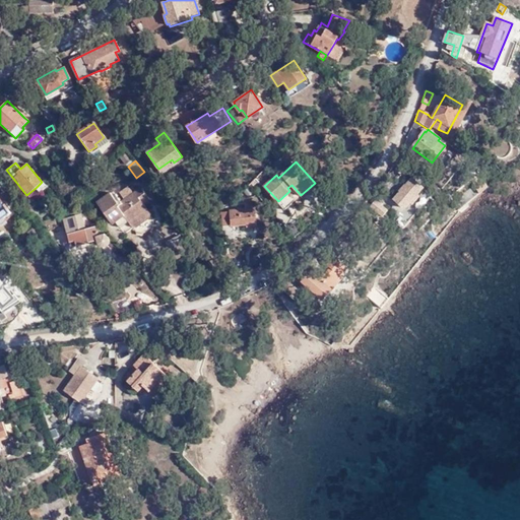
[(479,193),(489,186),(480,173),(472,180),(479,193)]
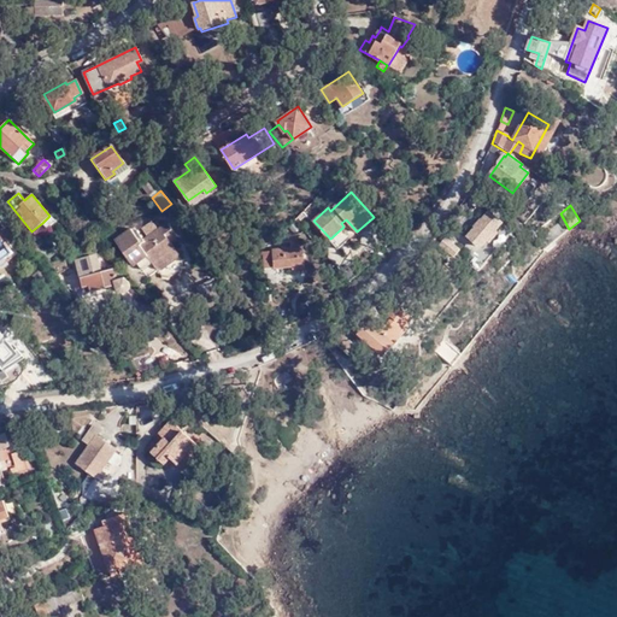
[(469,238),(480,247),(487,240),(489,242),(497,234),(494,231),(501,224),(489,213),(482,222),(481,221),(475,229),(475,230),(469,238)]
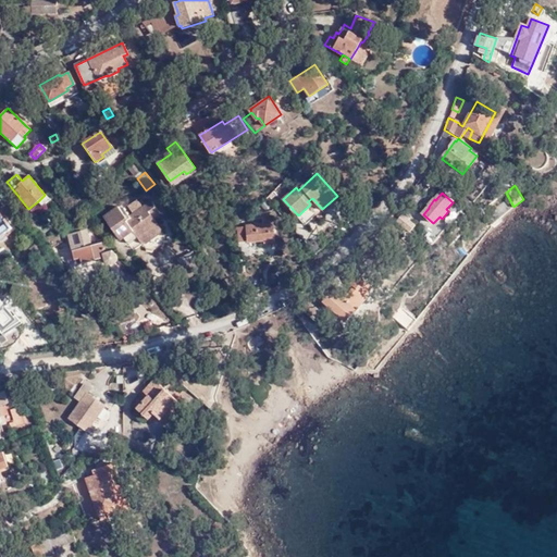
[(45,195),(38,201),(41,206),(49,199),(45,195)]
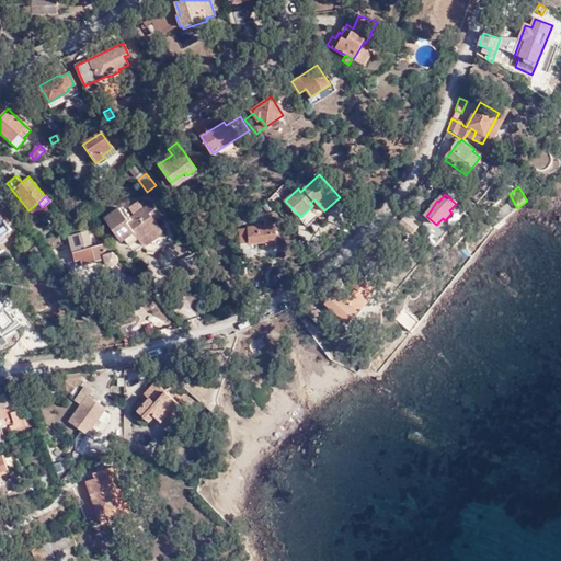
[(343,201),(340,197),(324,210),(328,214),(343,201)]
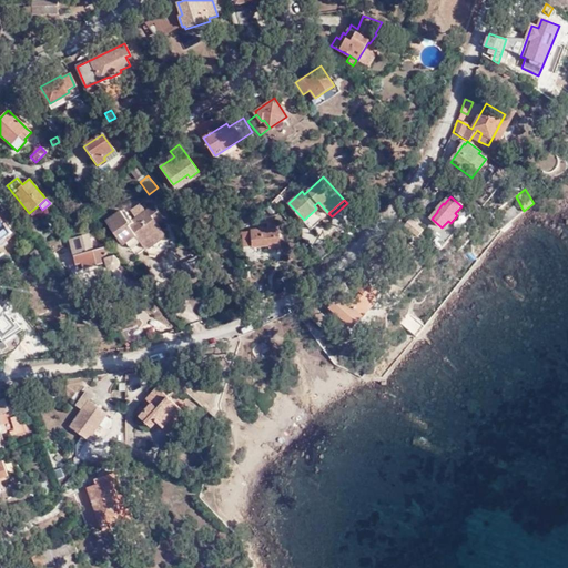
[(128,241),(134,236),(139,243),(160,230),(154,222),(162,217),(153,206),(128,225),(121,216),(109,225),(114,234),(120,231),(128,241)]
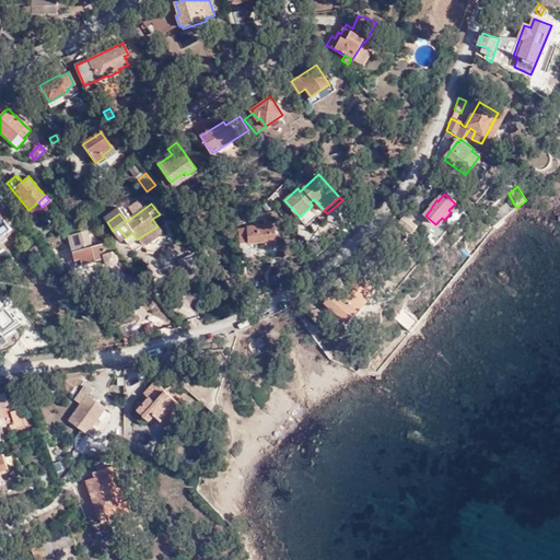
[(400,225),(410,234),(417,228),(406,219),(400,225)]
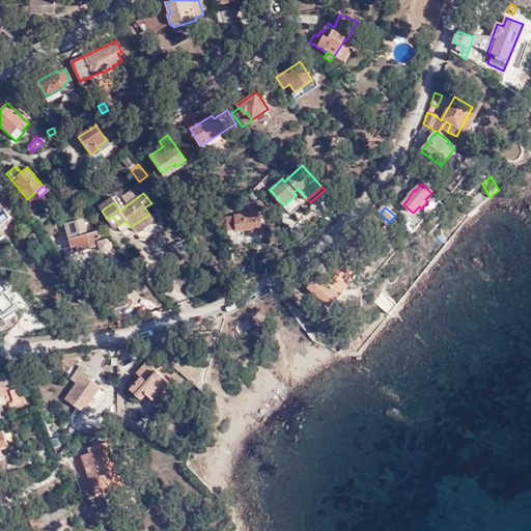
[(233,215),(234,227),(251,226),(252,229),(261,228),(259,211),(233,215)]
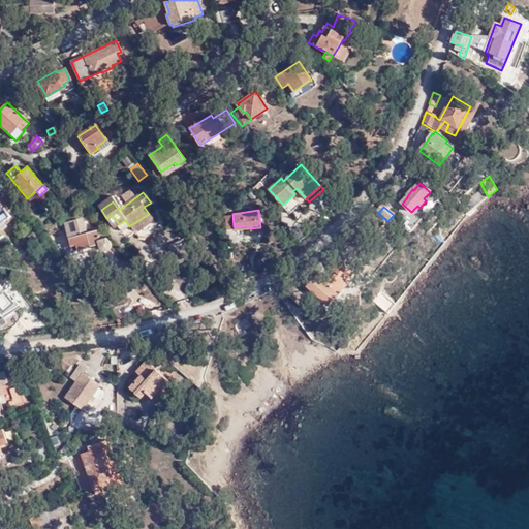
[(149,214),(129,226),(133,231),(135,232),(139,232),(152,223),(153,221),(152,219),(149,214)]
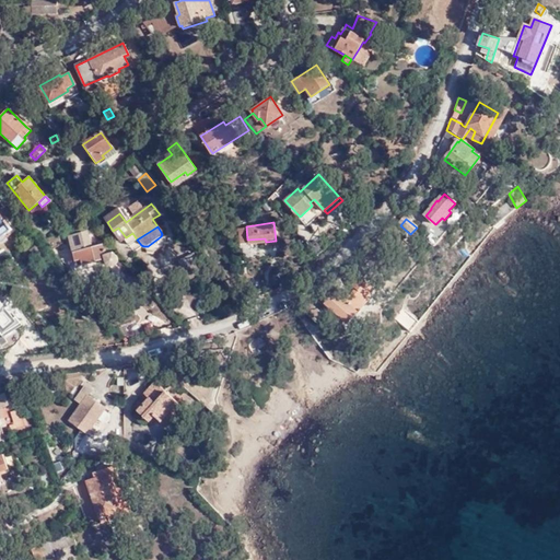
[(238,241),(247,240),(246,226),(237,228),(238,241)]
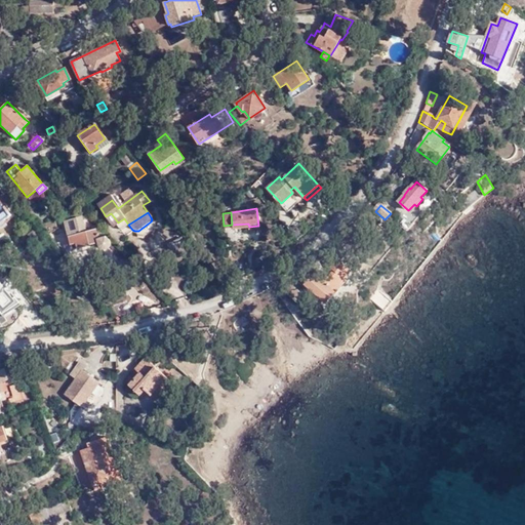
[(108,239),(98,229),(86,232),(82,217),(65,223),(72,245),(78,243),(79,249),(101,242),(103,248),(103,249),(104,249),(104,250),(105,250),(106,250),(107,250),(108,249),(110,248),(111,247),(111,246),(111,245),(111,244),(108,239)]
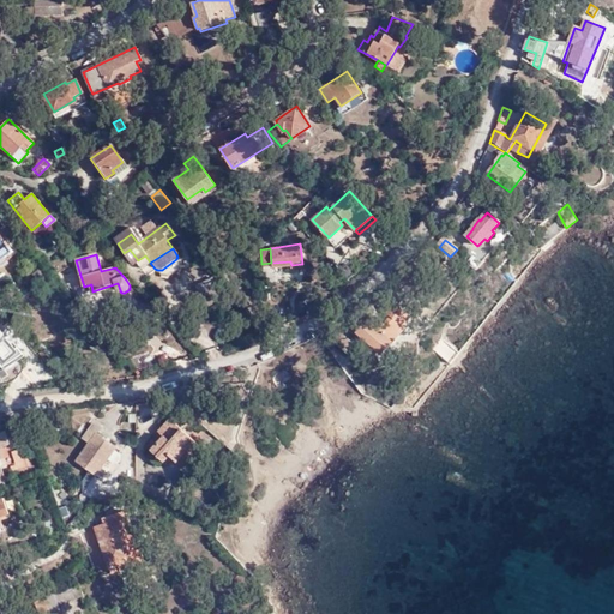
[(208,270),(192,276),(198,288),(212,282),(208,270)]
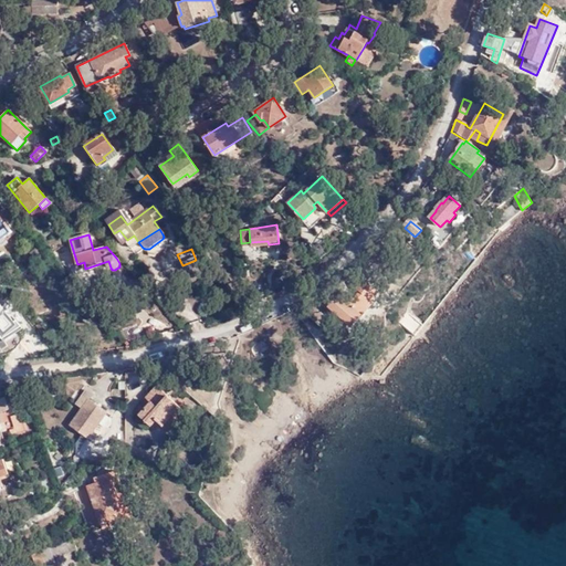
[(327,305),(352,326),(374,301),(370,299),(378,291),(364,279),(363,281),(358,278),(353,284),(359,290),(349,302),(339,293),(327,305)]
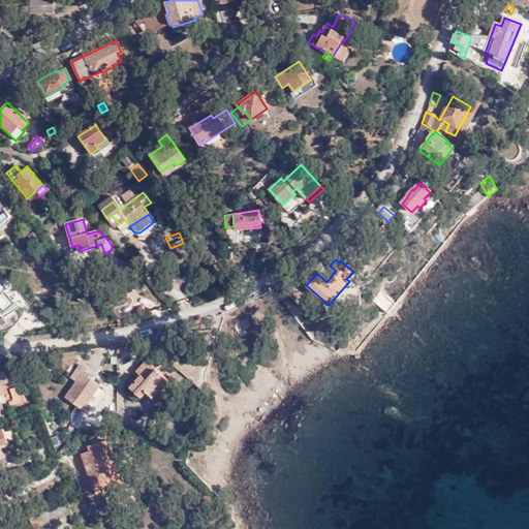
[(389,313),(396,303),(381,291),(374,301),(389,313)]
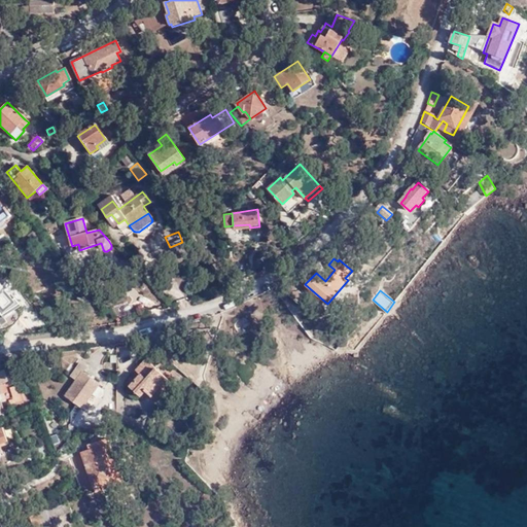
[(130,390),(146,406),(169,382),(147,361),(140,369),(145,374),(141,378),(130,390)]
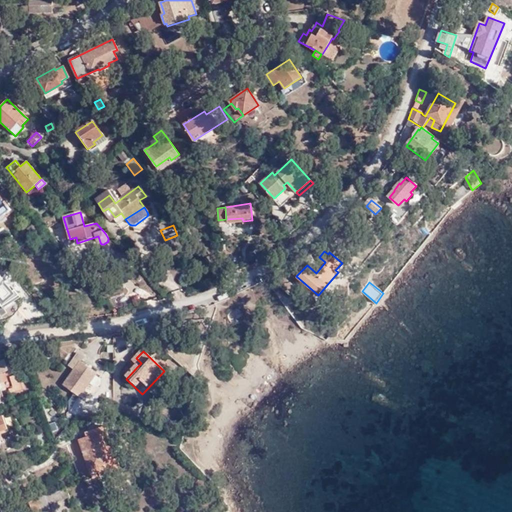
[(64,386),(80,396),(96,372),(80,361),(83,357),(77,353),(69,366),(74,370),(64,386)]
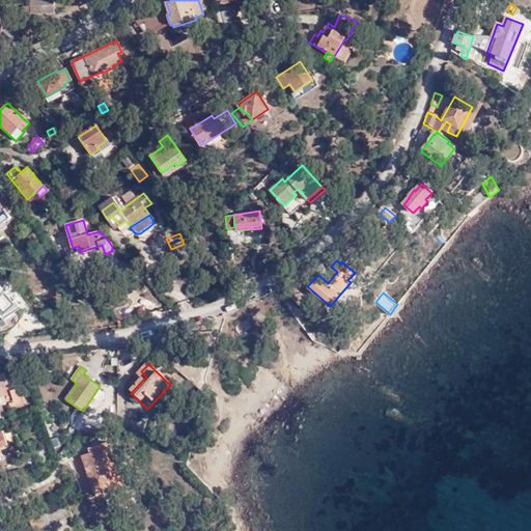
[(137,375),(142,381),(146,376),(141,371),(137,375)]
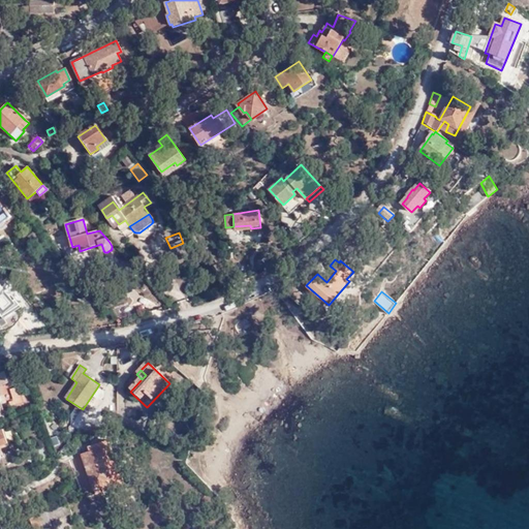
[(175,387),(169,383),(147,407),(152,411),(175,387)]
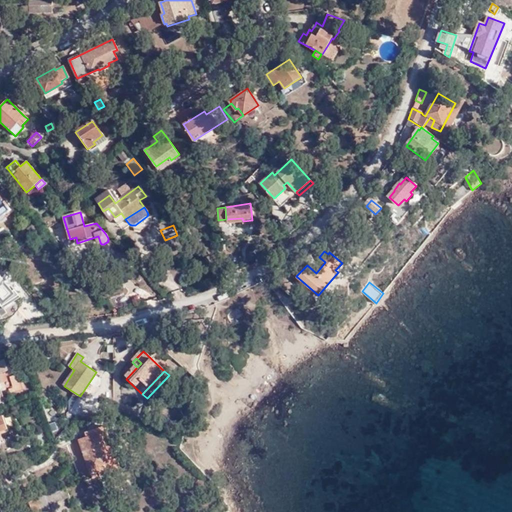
[(8,389),(10,394),(21,390),(15,375),(8,378),(12,387),(8,389)]
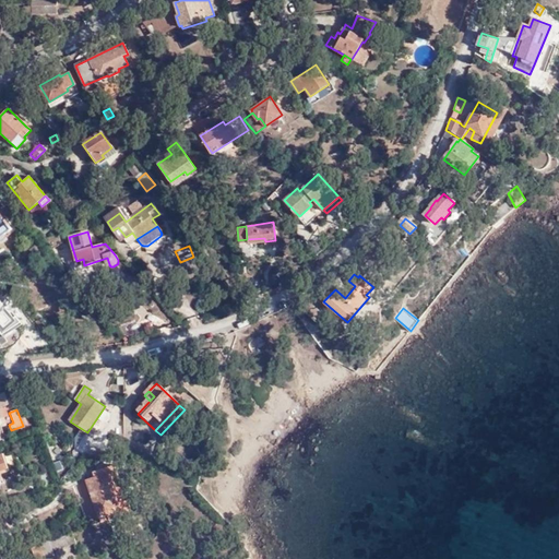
[(0,474),(9,472),(2,453),(0,453),(0,474)]
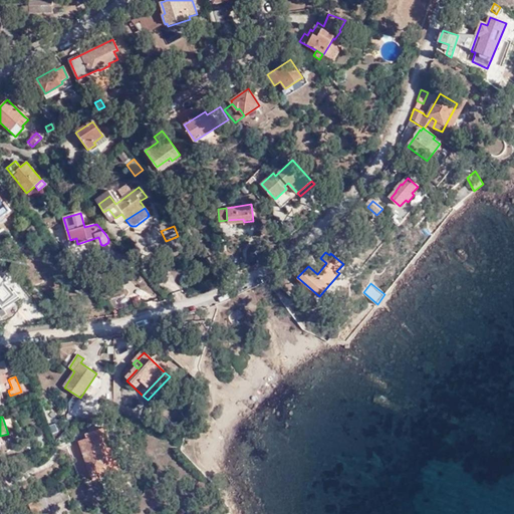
[(106,428),(94,433),(96,438),(100,436),(112,469),(107,471),(108,474),(119,470),(106,428)]
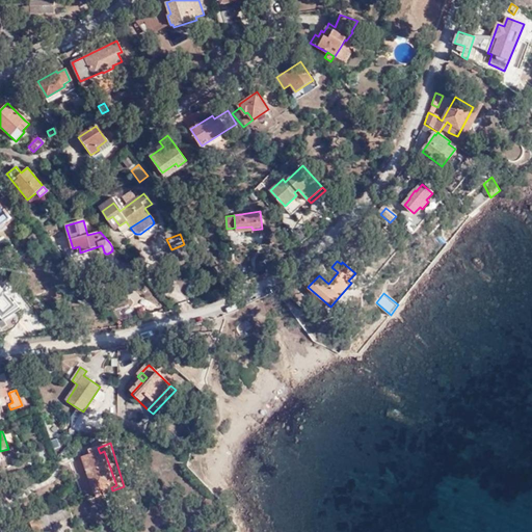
[(82,458),(96,498),(105,495),(112,491),(112,490),(111,487),(116,485),(104,451),(100,453),(98,448),(88,451),(90,456),(82,458)]
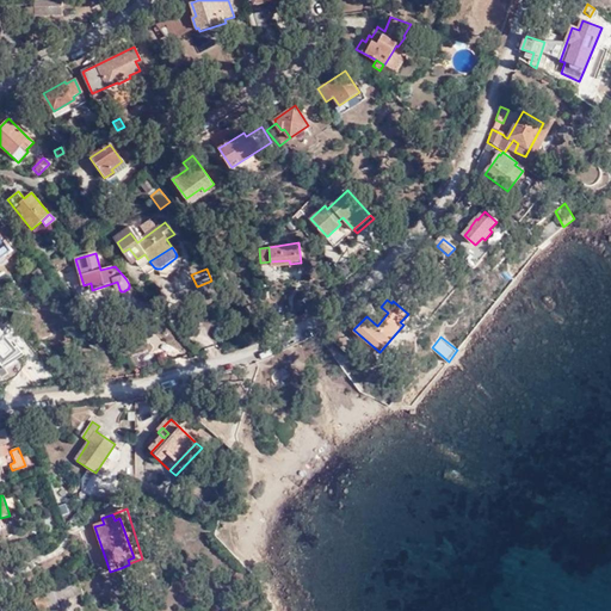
[(56,592),(59,603),(81,594),(78,584),(55,591),(56,592)]
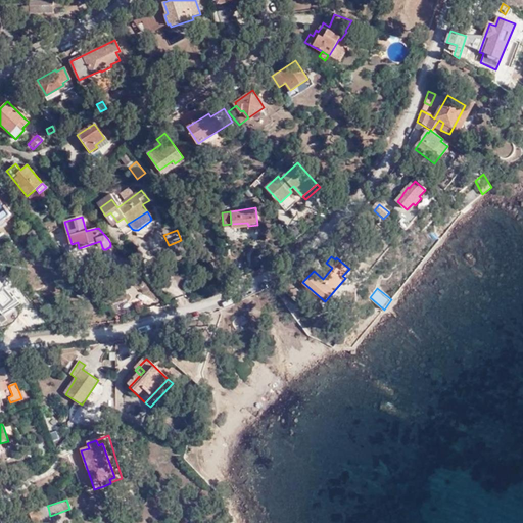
[(50,516),(48,507),(38,510),(42,521),(51,518),(50,516)]
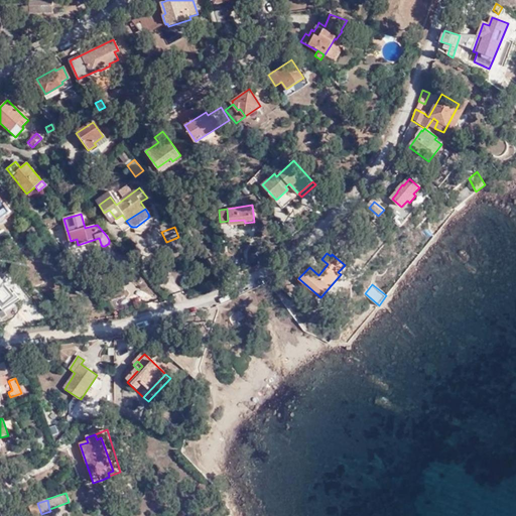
[(29,506),(32,515),(41,515),(41,514),(37,503),(29,506)]
